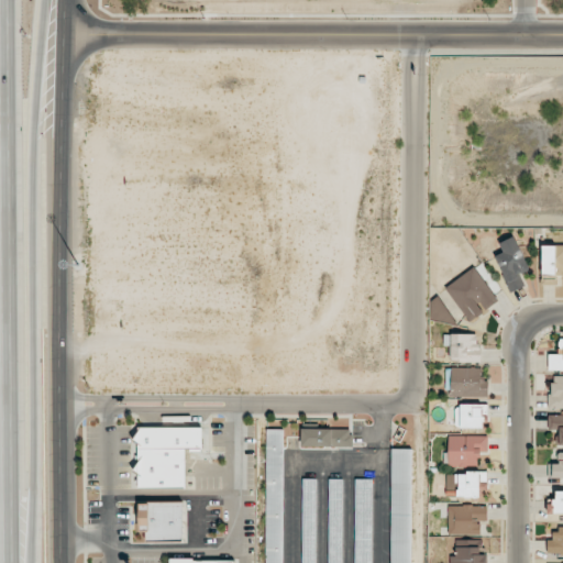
[(530,269),(515,236),(498,243),(503,253),(495,256),(510,293),(525,286),(520,274),(530,269)]
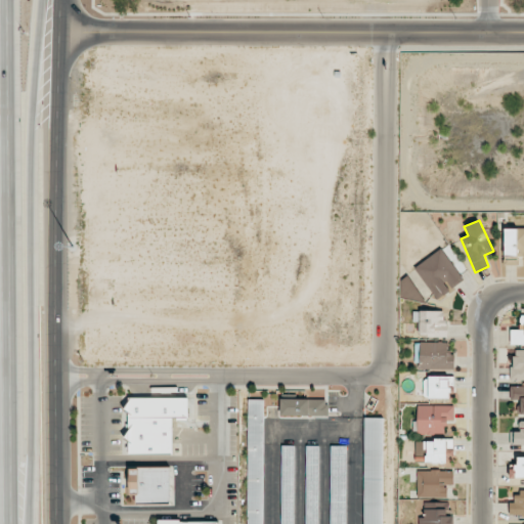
[(523,227),(505,228),(505,265),(523,265),(523,253),(523,227)]
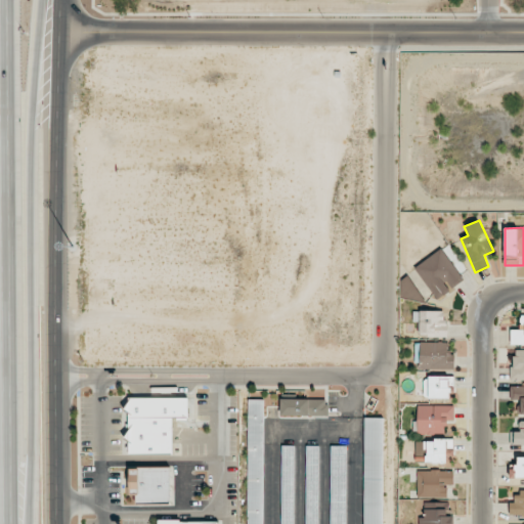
[(464,280),(442,248),(415,267),(437,300),(451,290),(450,289),(464,280)]
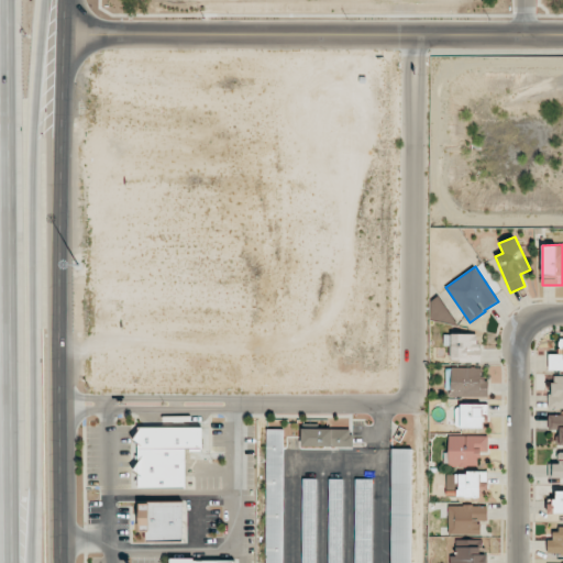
[(479,334),(451,334),(451,361),(479,361),(479,334)]
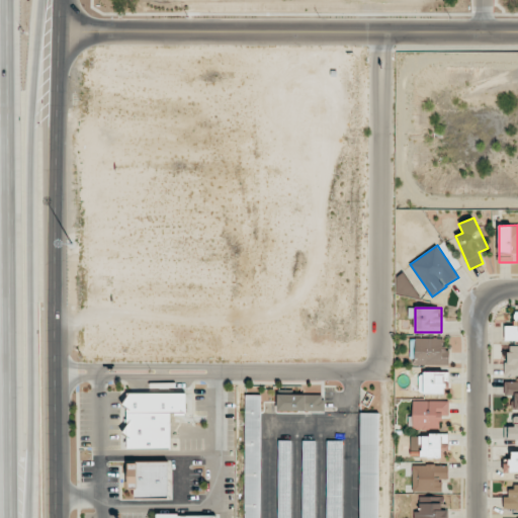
[(505,340),(517,340),(517,311),(516,312),(516,326),(505,326),(505,340)]
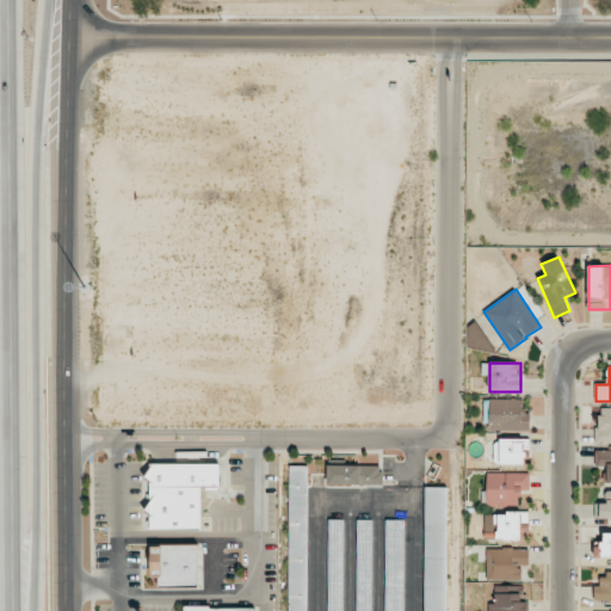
[(489,430),(530,430),(530,409),(523,409),(523,399),(489,399),(489,430)]
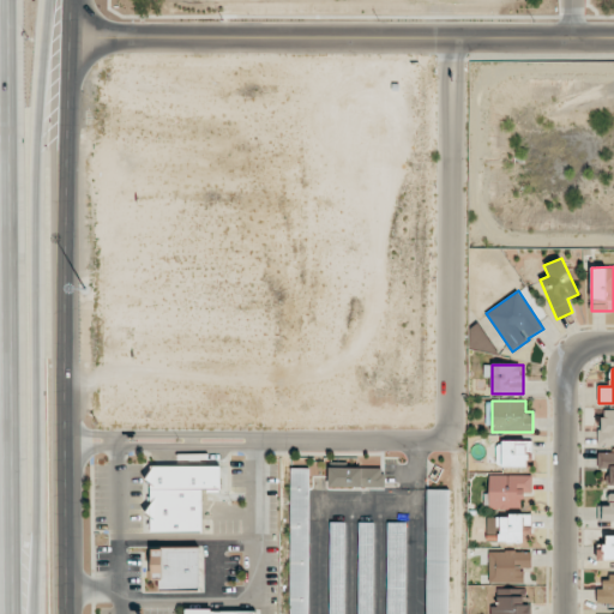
[(613,409),(601,410),(600,445),(613,445),(613,409)]
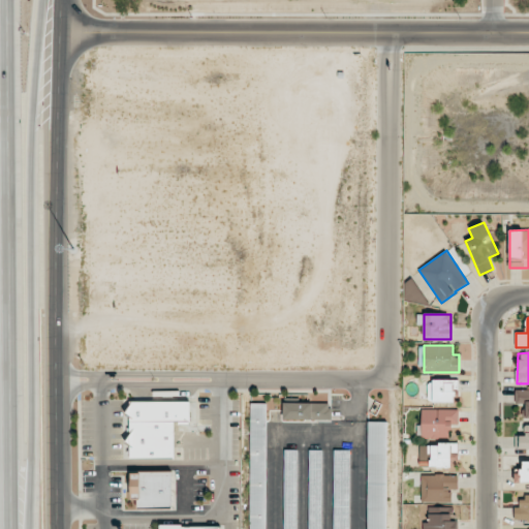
[(456,380),(429,379),(429,401),(456,402),(456,380)]
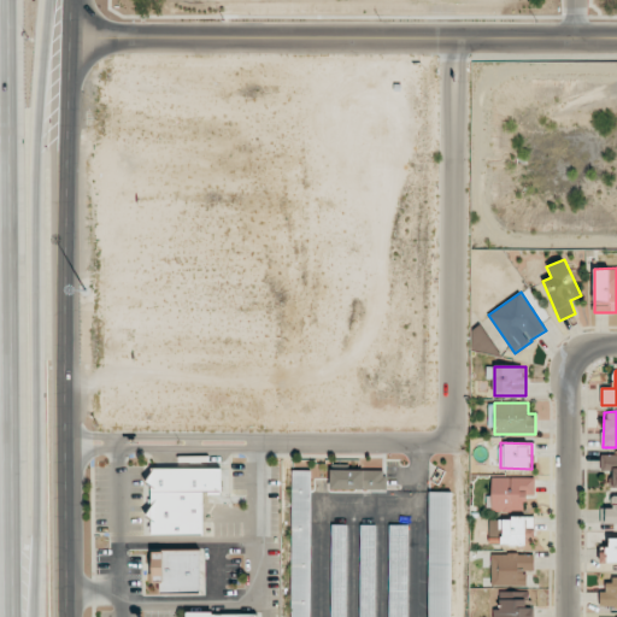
[(616,487),(616,453),(601,454),(600,470),(613,470),(612,487),(616,487)]
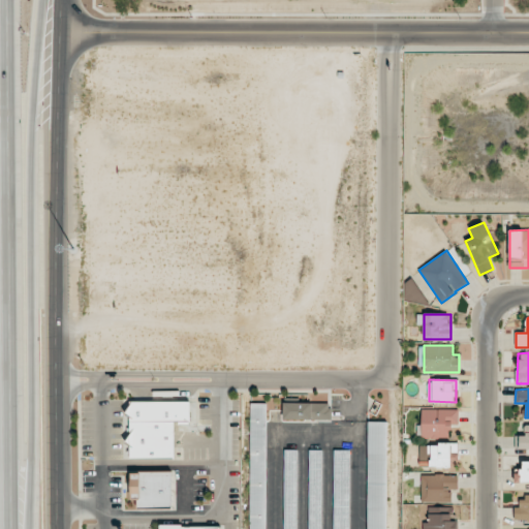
[(129,459),(174,459),(174,423),(190,423),(190,401),(129,402),(129,459)]
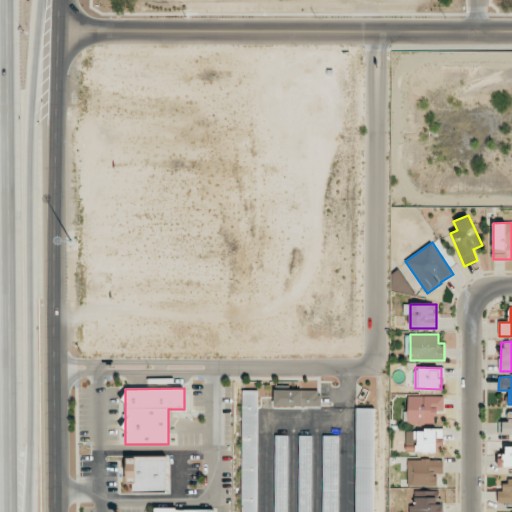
[(241,511),(257,511),(258,390),(242,390),(241,511)]
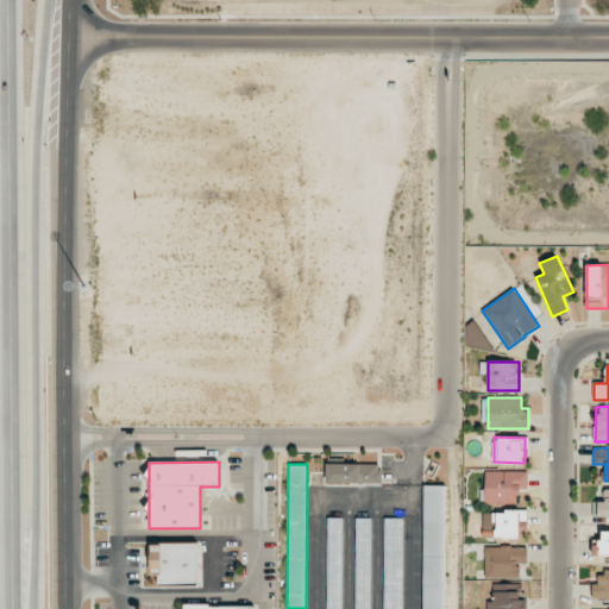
[(381,484),(382,464),(326,464),(326,483),(381,484)]
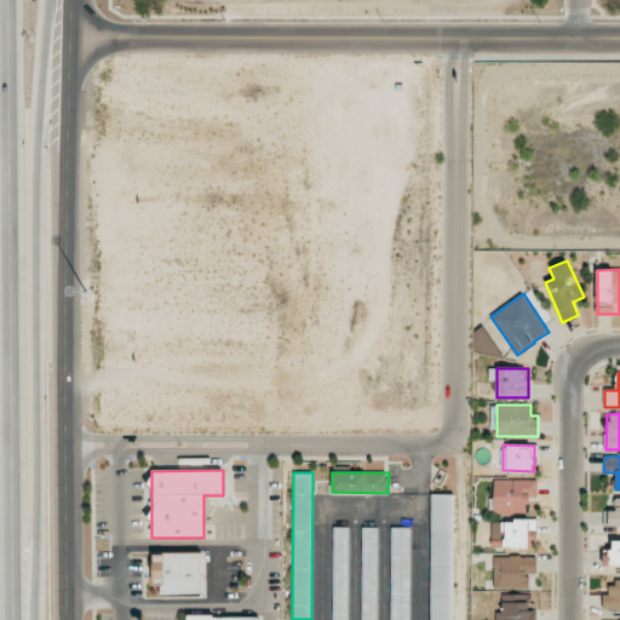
[(537,498),(538,481),(494,480),(493,510),(527,511),(528,497),(537,498)]
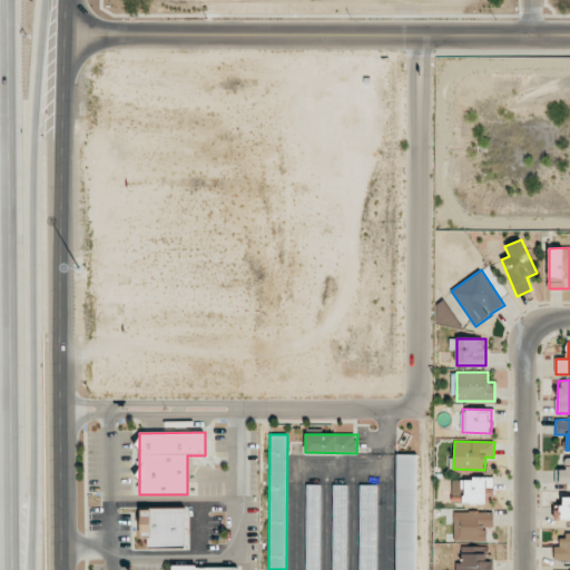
[(395,569),(416,569),(418,454),(396,454),(395,569)]
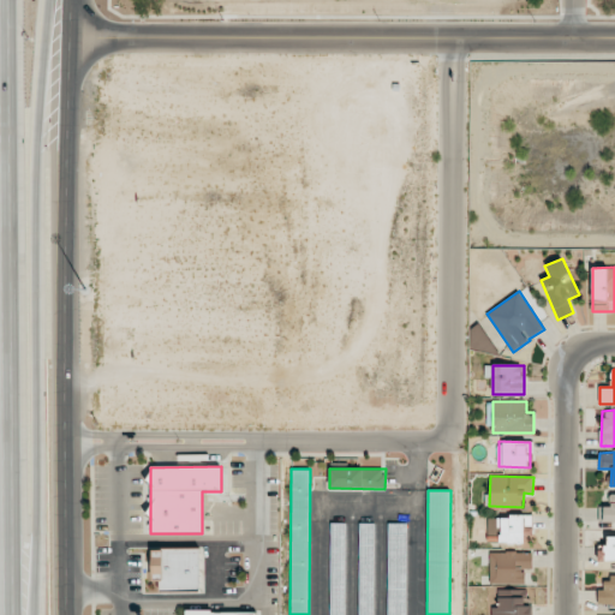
[(598,521),(614,521),(614,494),(609,494),(609,506),(599,506),(598,521)]
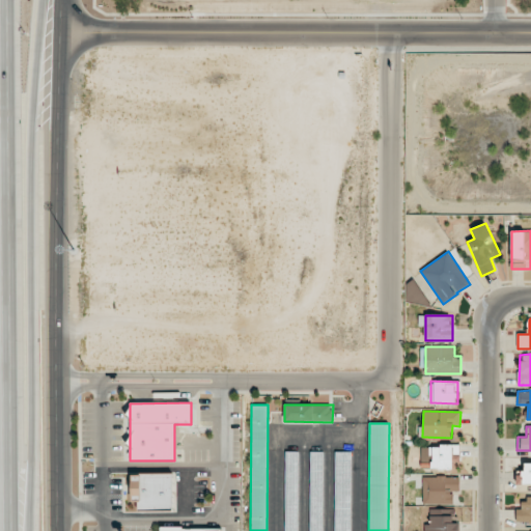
[(284,530),(298,530),(299,451),(285,451),(284,530)]
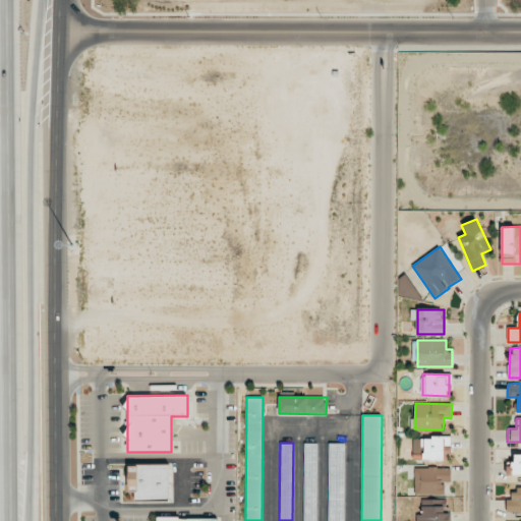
[(316,520),(317,444),(304,443),(303,520),(316,520)]
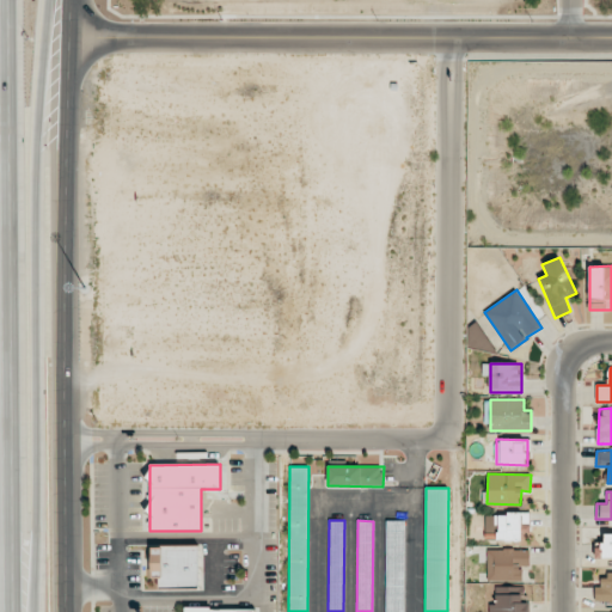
[(404,611),(405,521),(386,521),(385,611),(404,611)]
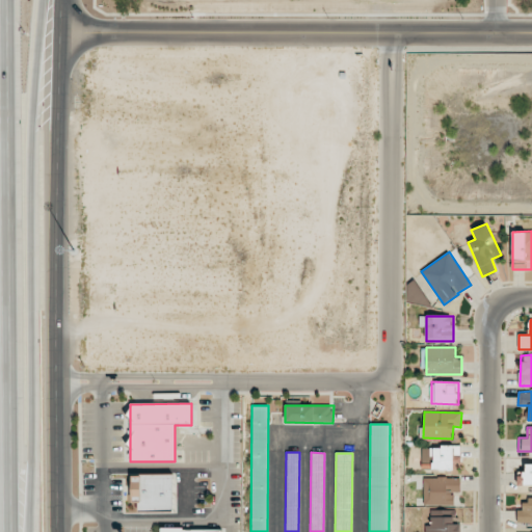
[(531,463),(525,464),(526,472),(517,472),(519,484),(531,483),(531,463)]
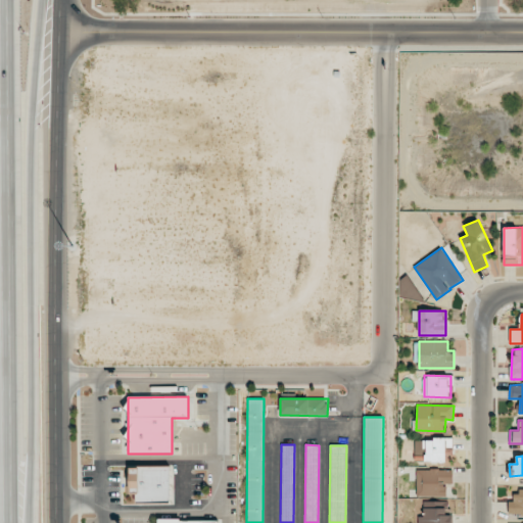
[(130,467),(130,494),(136,494),(136,504),(171,504),(170,466),(130,467)]
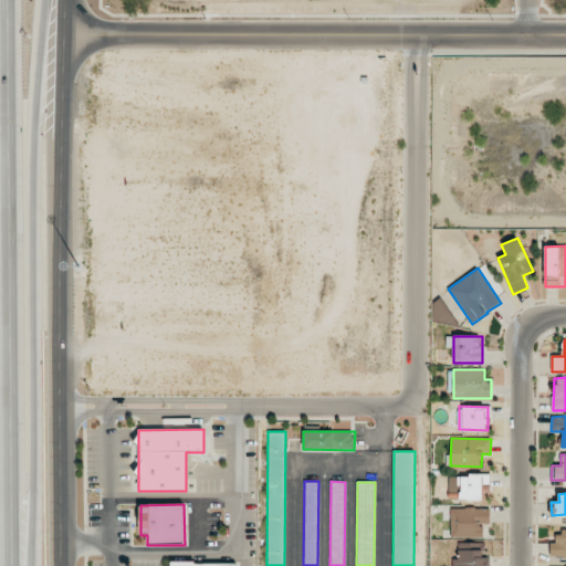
[(482,537),(483,523),(490,523),(490,509),(451,507),(450,537),(482,537)]
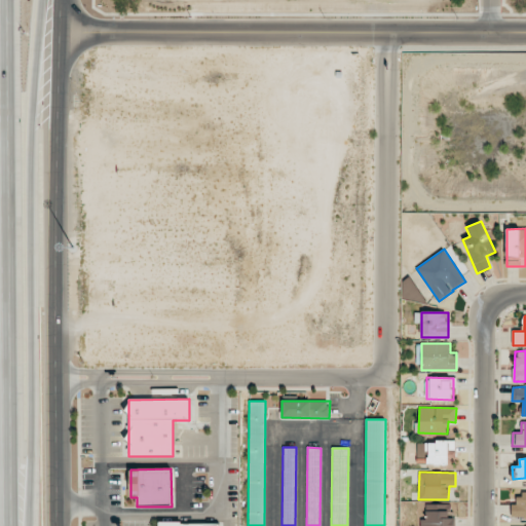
[(525,517),(525,492),(516,493),(517,504),(511,505),(512,518),(525,517)]
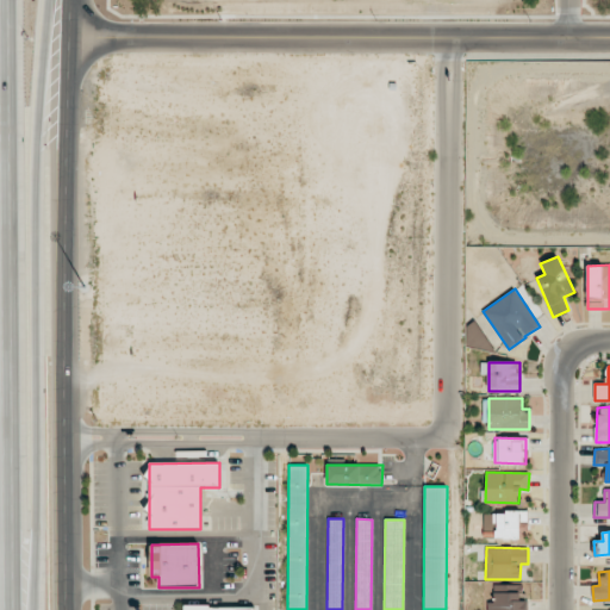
[(524,609),(526,585),(495,585),(493,604),(487,603),(487,609),(524,609)]
